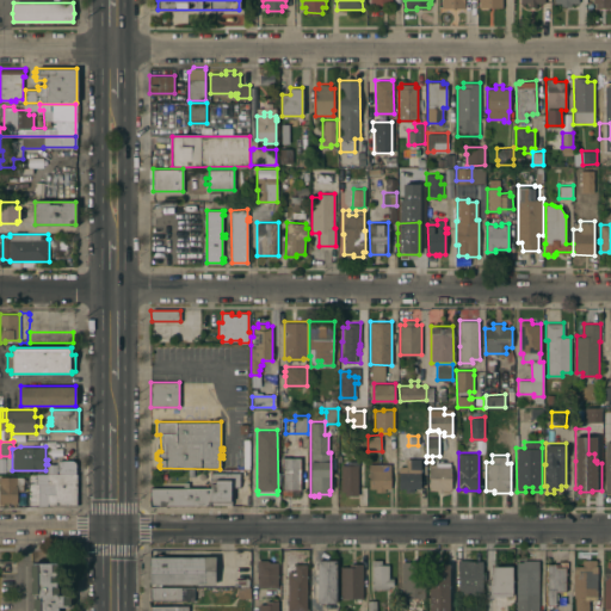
[(301,494),(283,494),(283,457),(300,457),(301,494)]
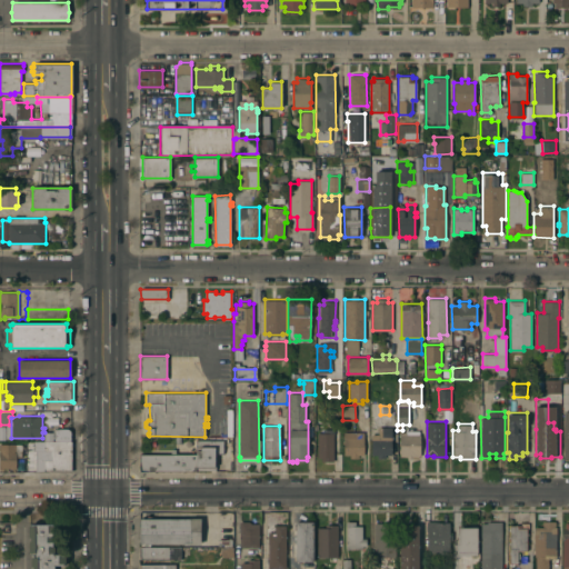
[(391,455),(386,455),(386,457),(377,457),(377,455),(371,455),(371,433),(378,433),(378,427),(391,427),(391,455)]
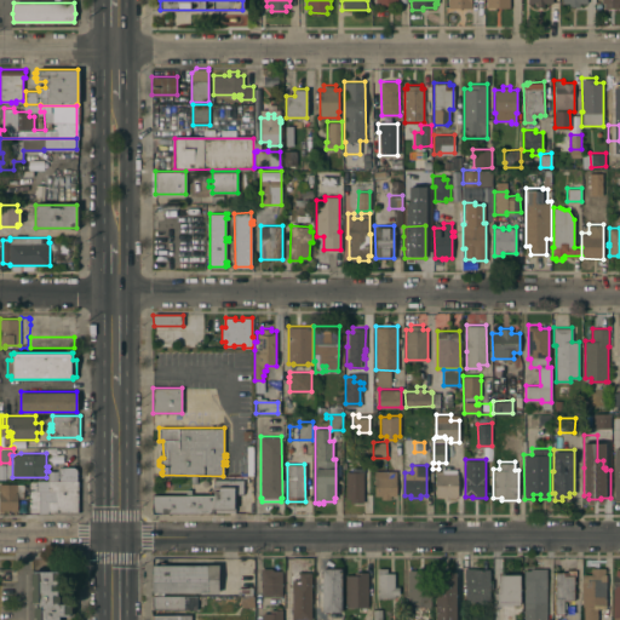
[(57,481),(58,468),(61,468),(61,466),(74,466),(75,466),(76,468),(76,469),(76,481),(57,481)]
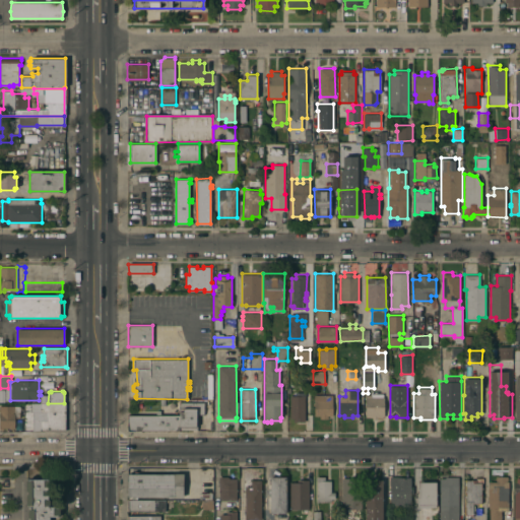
[(305,420),(295,421),(295,418),(290,418),(290,395),(296,395),(296,392),(306,392),(306,396),(305,396),(305,420)]
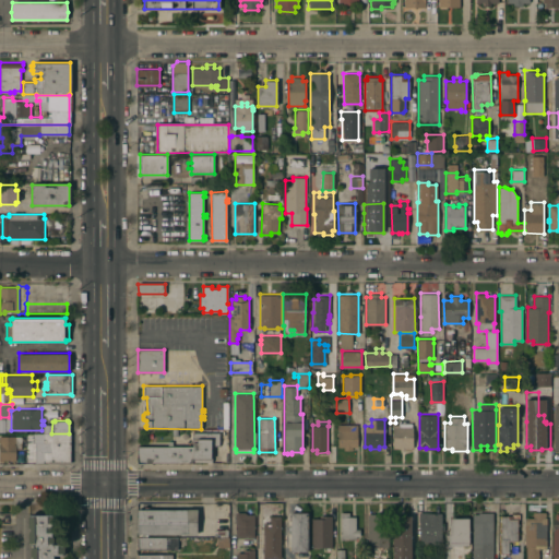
[(413,448),(405,448),(405,450),(400,450),(400,448),(393,448),(392,424),(399,424),(399,423),(412,423),(412,426),(413,426),(413,448)]
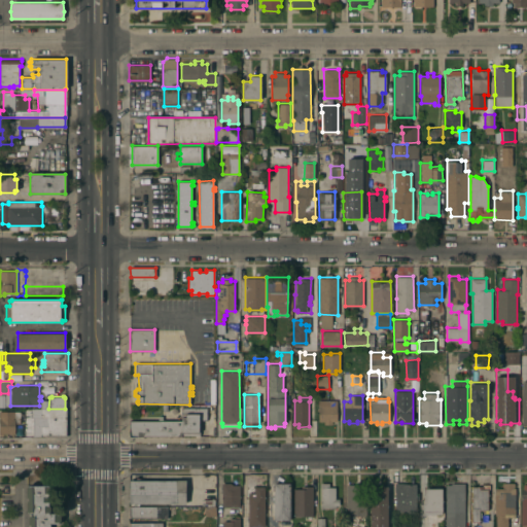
[(337,421),(331,421),(331,424),(324,424),(324,421),(318,421),(318,399),(337,399),(337,421)]
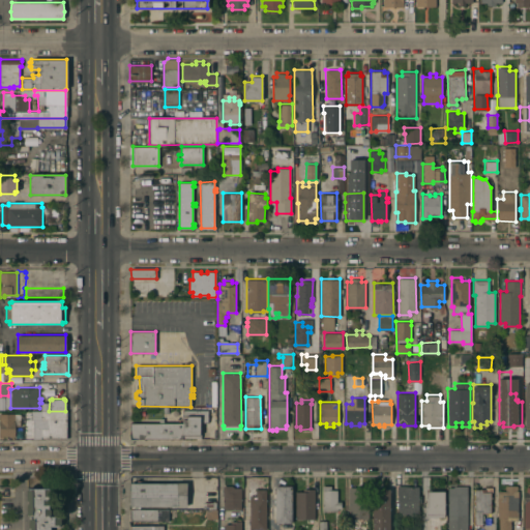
[(159,422),(159,418),(164,418),(164,422),(177,422),(177,421),(183,421),(183,409),(208,409),(208,424),(202,424),(202,438),(130,438),(130,422),(159,422)]
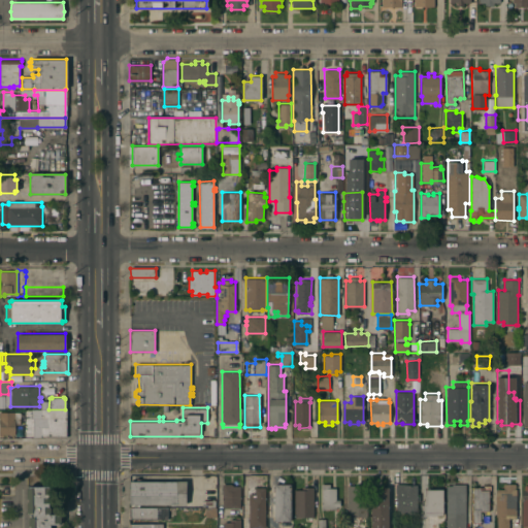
[(66,436),(33,436),(33,426),(32,426),(32,418),(31,418),(31,409),(48,409),(65,409),(66,436)]
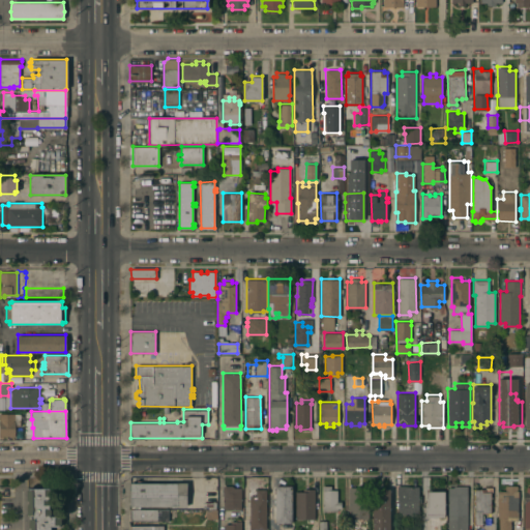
[(0,413),(21,413),(21,425),(16,425),(16,436),(15,436),(15,437),(10,437),(10,436),(3,436),(3,437),(0,437),(0,413)]
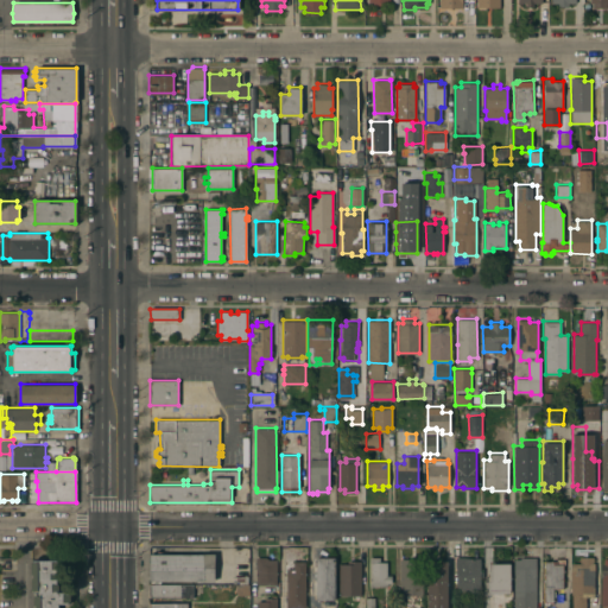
[(149,582),(149,556),(211,555),(213,581),(149,582)]
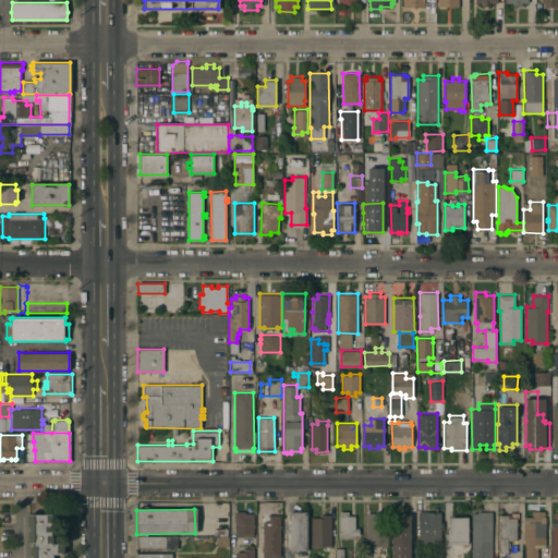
[(419,510),(431,510),(431,511),(440,511),(440,521),(443,521),(443,530),(440,530),(440,543),(421,543),(421,540),(419,540),(419,510)]
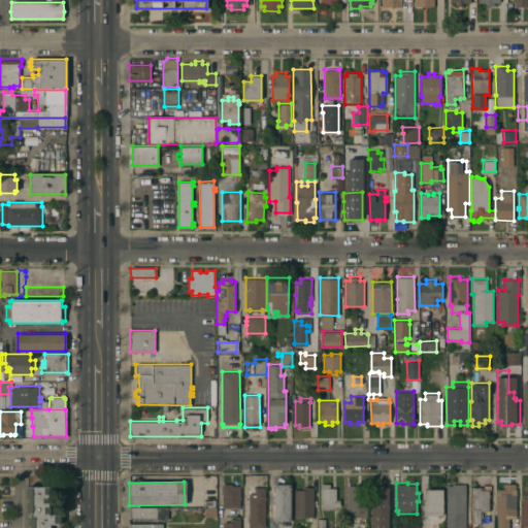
[(497,527),(497,516),(496,516),(495,489),(503,488),(503,483),(515,483),(515,488),(516,488),(517,518),(508,518),(508,527),(497,527)]
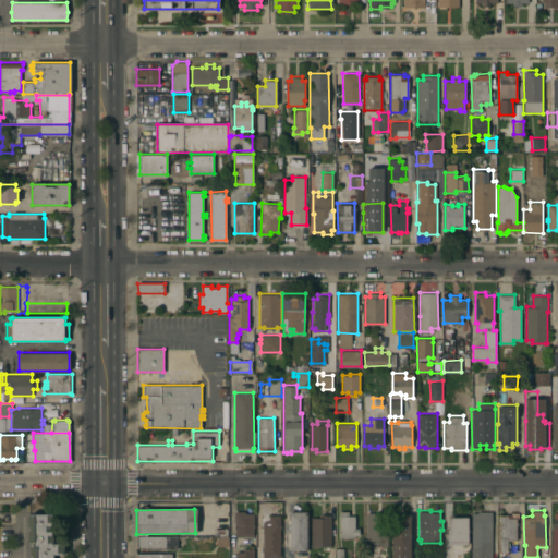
[(254,535),(235,535),(235,511),(244,511),(246,511),(246,512),(254,512),(254,535)]
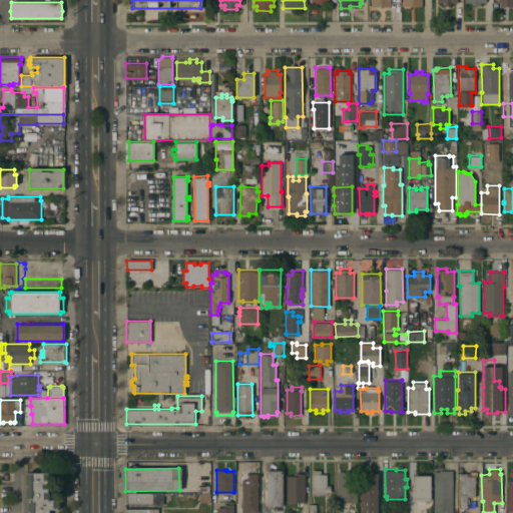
[(283,505),(267,506),(267,470),(283,470),(283,505)]
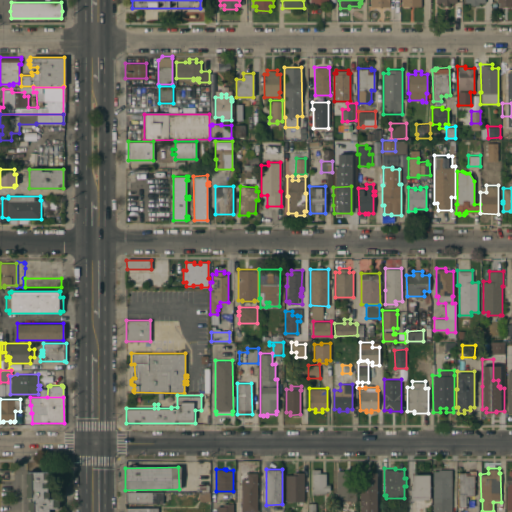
[(311,469),(319,469),(319,472),(326,472),(326,484),(329,484),(329,491),(326,491),(326,493),(311,493),(311,469)]
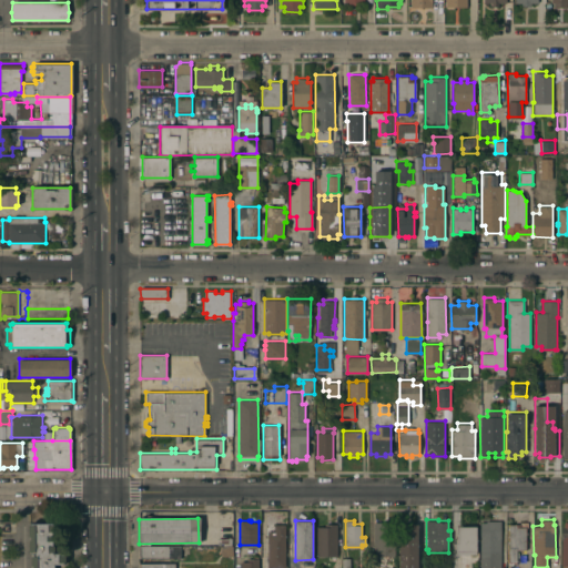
[(395,556),(374,556),(374,521),(382,521),(382,520),(395,520),(395,556)]
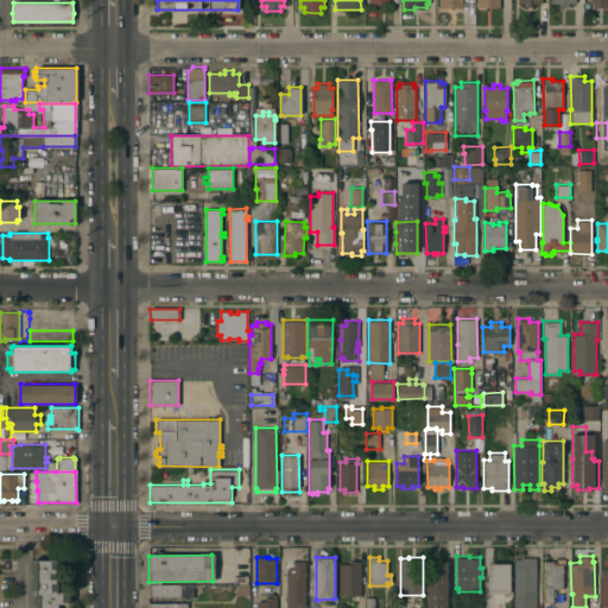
[(536,607),(514,607),(514,558),(520,558),(520,557),(536,557),(536,607)]
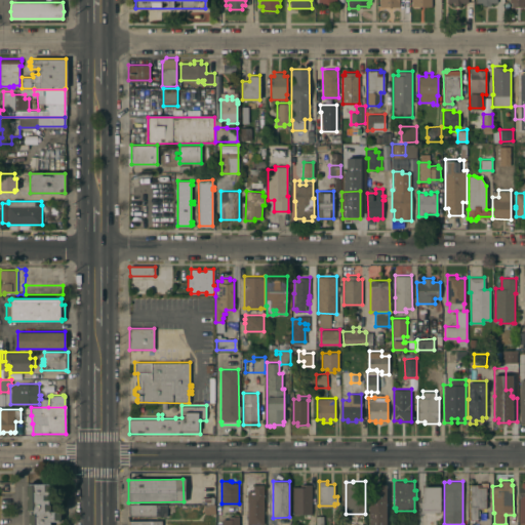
[(369,485),(375,485),(375,482),(380,482),(380,485),(386,485),(386,506),(382,506),(382,508),(377,508),(377,521),(369,521),(369,485)]
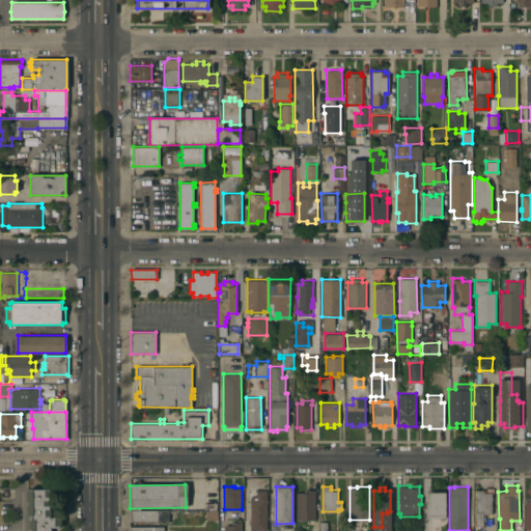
[(492,513),(483,513),(483,515),(484,515),(484,521),(482,521),(482,525),(475,525),(475,490),(486,488),(486,487),(493,487),(493,493),(492,493),(492,513)]
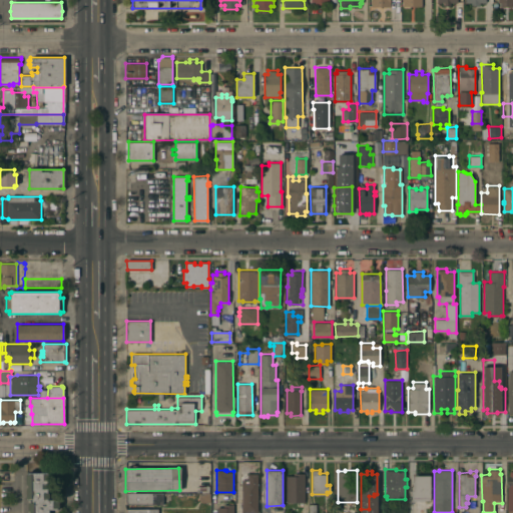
[(28,512),(28,511),(27,511),(27,503),(29,503),(29,499),(25,499),(25,488),(27,488),(27,485),(25,485),(25,474),(26,474),(26,473),(46,473),(46,474),(49,474),(49,493),(48,493),(48,500),(57,500),(57,502),(58,502),(58,508),(56,508),(56,510),(50,510),(50,512),(28,512)]
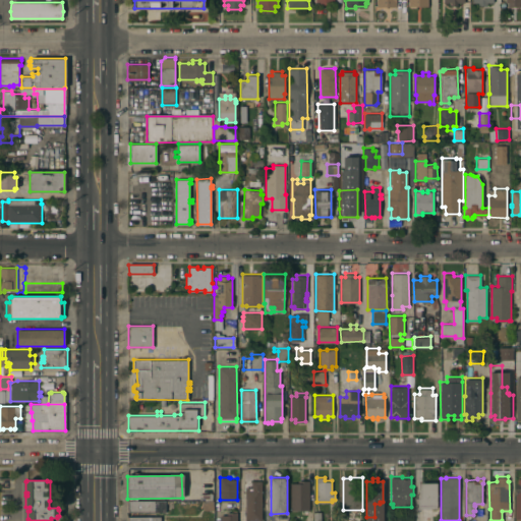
[(262,520),(245,520),(245,486),(251,486),(251,480),(262,480),(262,520)]
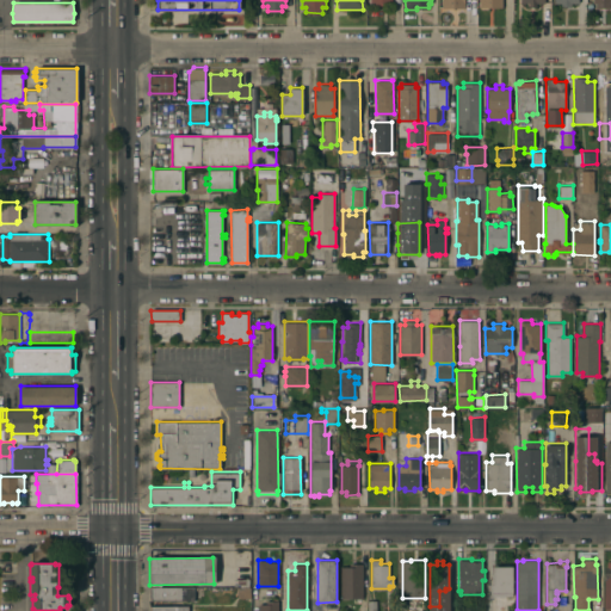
[(363,597),(360,598),(360,599),(357,599),(357,598),(340,598),(340,566),(350,566),(350,563),(363,563),(363,597)]
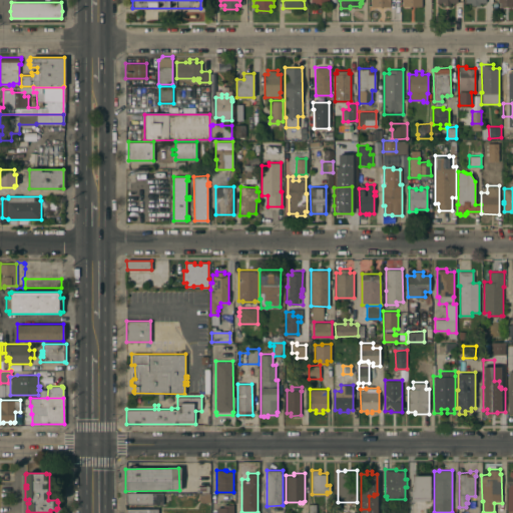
[(430,500),(411,500),(411,490),(413,490),(413,475),(430,475),(430,500)]
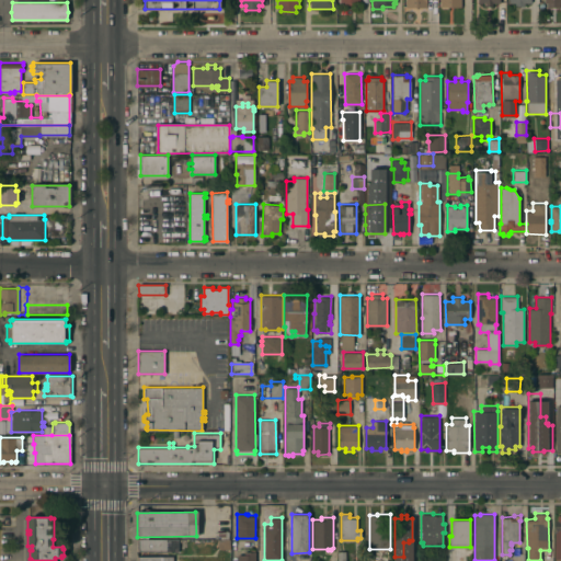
[(178,539),(178,551),(138,551),(138,539),(178,539)]
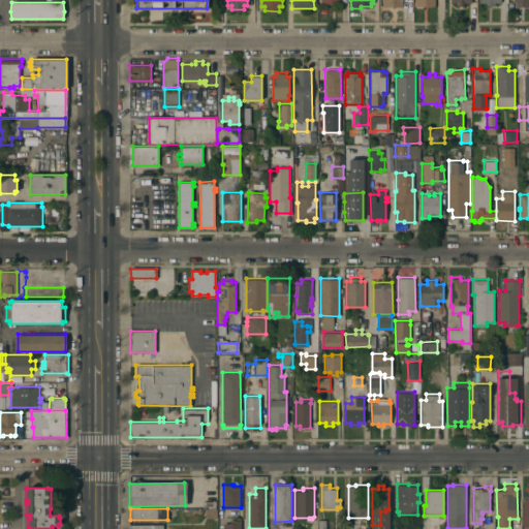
[(206,517),(206,508),(216,509),(216,517),(206,517)]
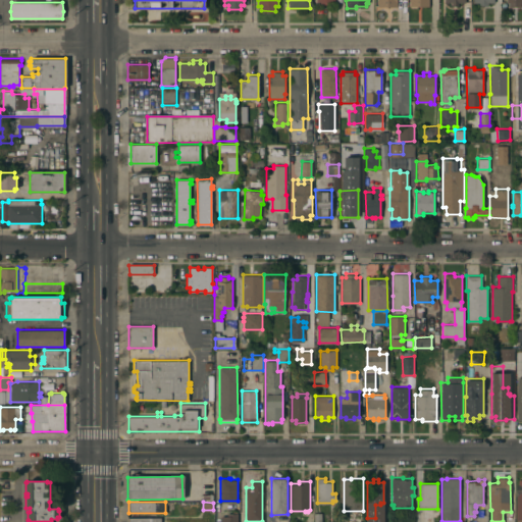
[(381,513),(383,513),(383,510),(389,510),(389,521),(381,521),(381,513)]
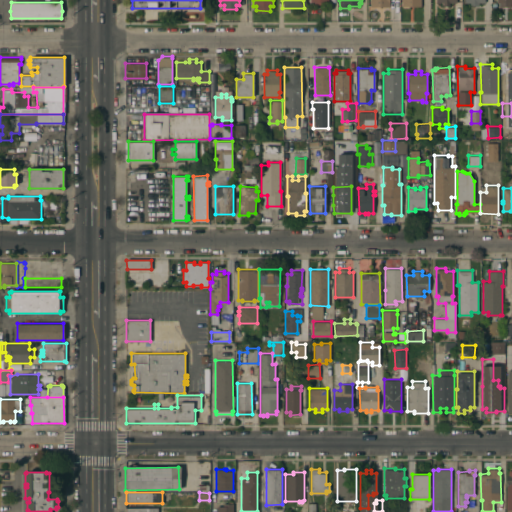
[(233,511),(216,511),(216,506),(223,506),(223,503),(233,503),(233,511)]
